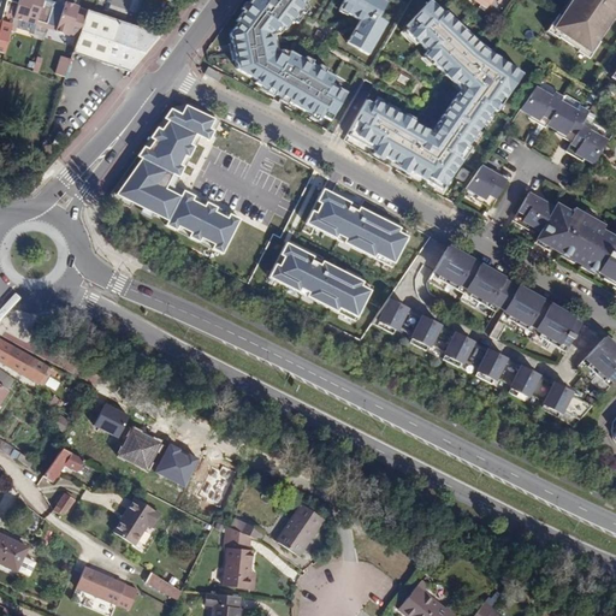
[(0,53),(4,54),(13,19),(18,4),(9,0),(1,23),(0,29),(0,53)]
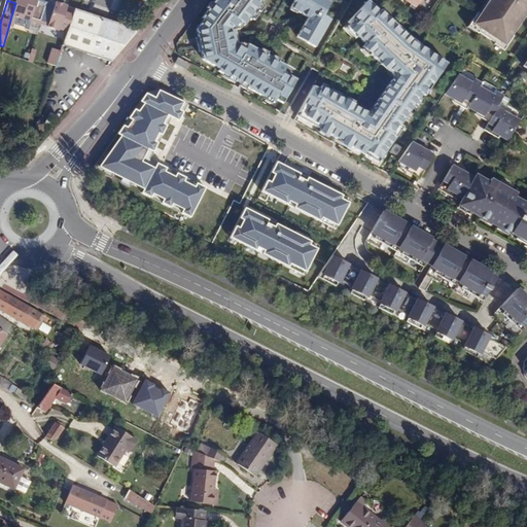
[(39,21),(45,2),(38,0),(37,0),(15,0),(15,3),(11,16),(31,22),(32,19),(39,21)]
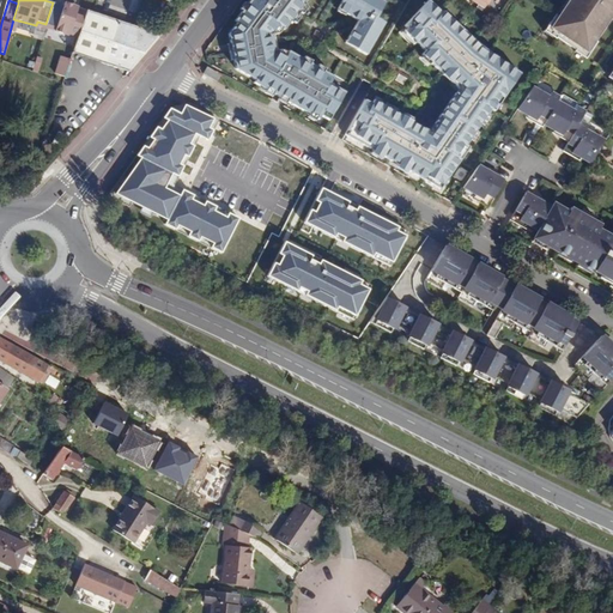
[(235,60),(236,68),(255,80),(254,83),(319,120),(321,115),(329,120),(345,92),(329,83),(334,77),(289,50),(289,52),(283,49),(275,50),(273,34),(280,32),(284,28),(285,29),(292,23),(291,22),(307,4),(305,2),(305,0),(250,0),(236,20),(238,22),(229,34),(231,43),(234,43),(237,59),(235,60)]
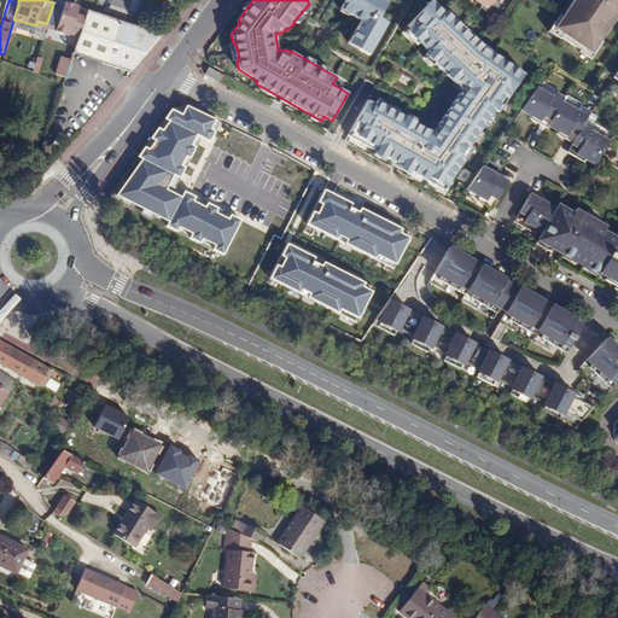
[(384,0),(345,0),(342,6),(350,11),(349,13),(361,21),(350,40),(362,46),(360,50),(369,54),(389,23),(380,18),(389,3),(384,0)]
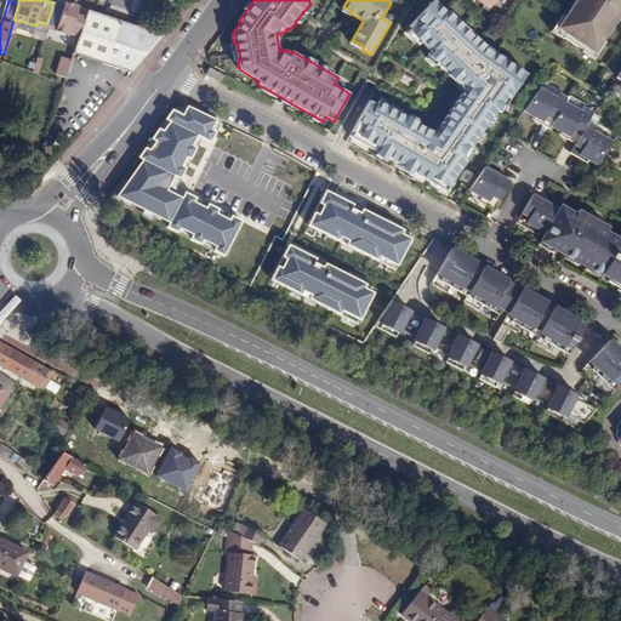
[(428,131),(363,100),(343,134),(440,193),(522,73),(479,46),(426,0),(425,0),(400,33),(457,91),(428,131)]
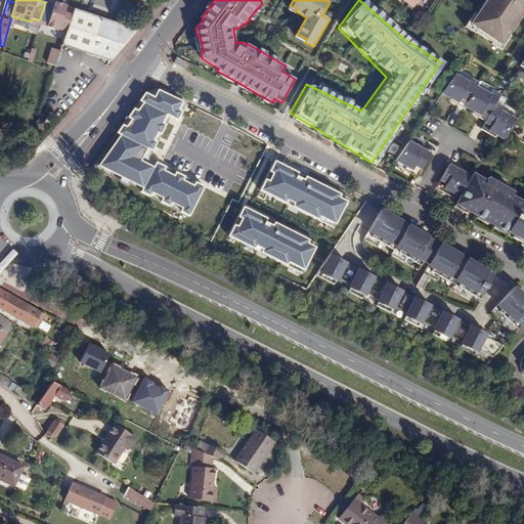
[(523,0),(486,0),(486,1),(488,3),(480,15),(475,12),(469,22),(478,28),(476,31),(501,47),(523,10),(523,0)]
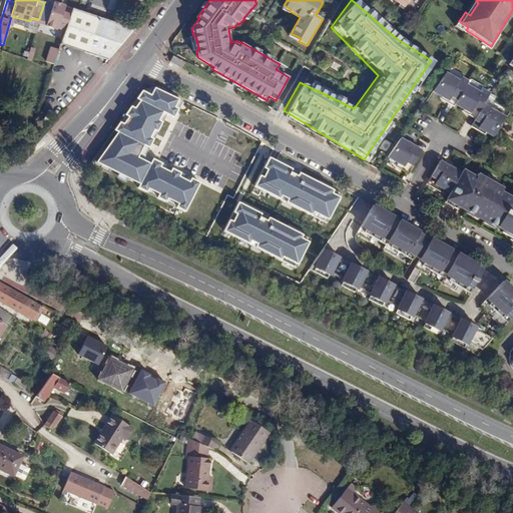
[(54,5),(44,2),(38,20),(48,23),(46,27),(60,31),(60,29),(65,14),(66,12),(65,12),(62,11),(63,5),(54,2),(54,5)]
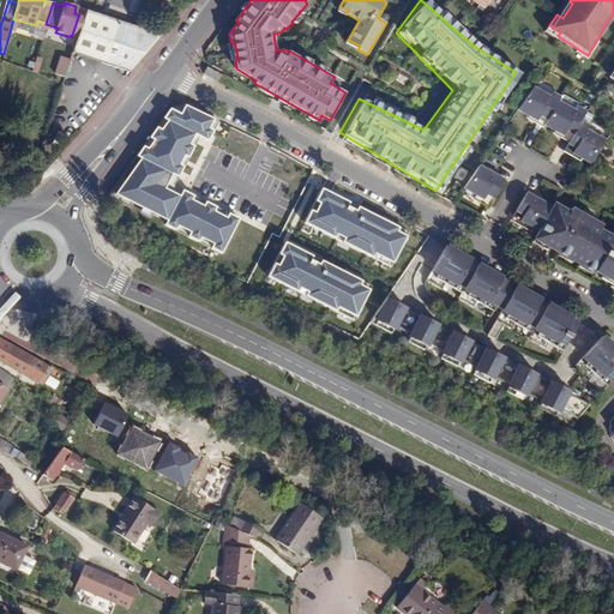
[(84,18),(78,37),(73,53),(128,71),(158,35),(88,10),(84,18)]
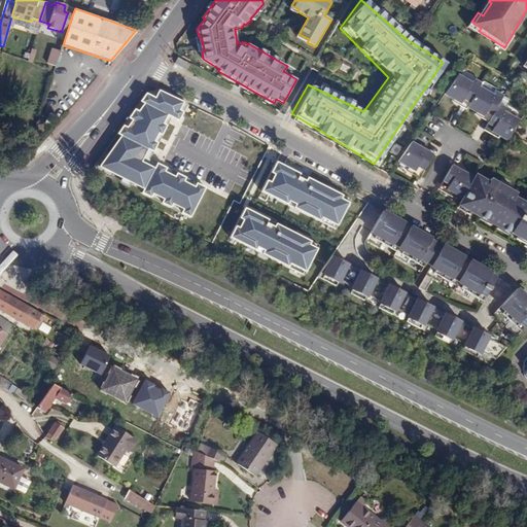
[(67,32),(72,15),(67,14),(62,30),(67,32)]
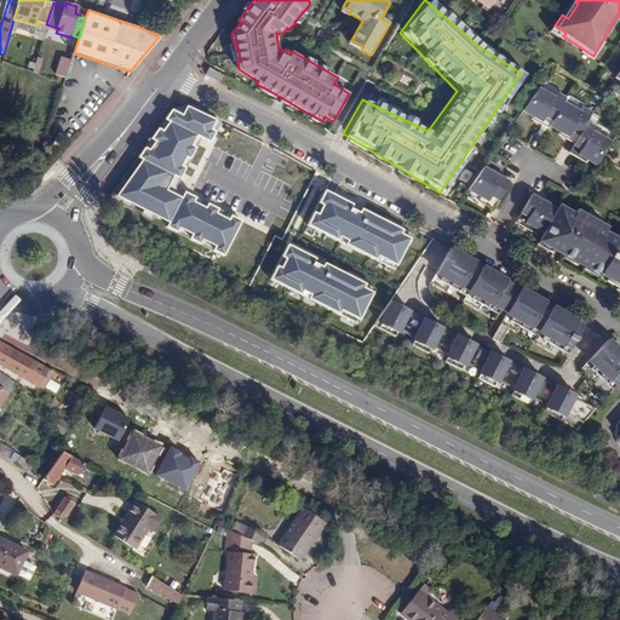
[(363,46),(351,40),(350,42),(361,50),(363,46)]
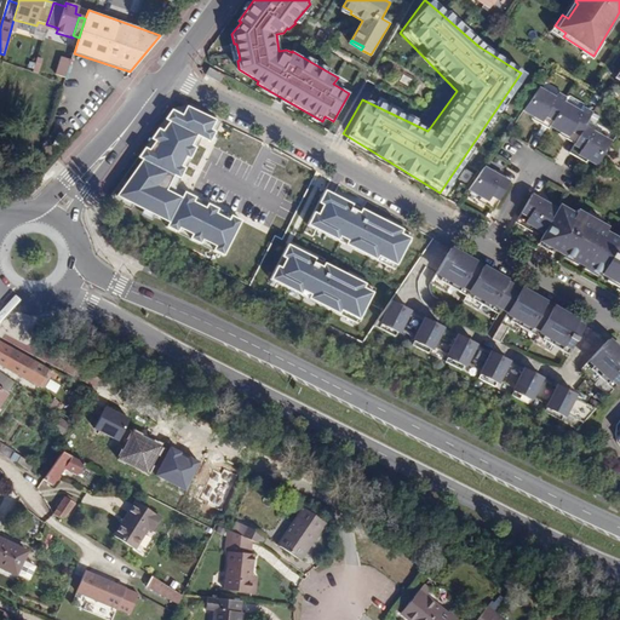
[(65,78),(72,59),(62,56),(56,74),(65,78)]
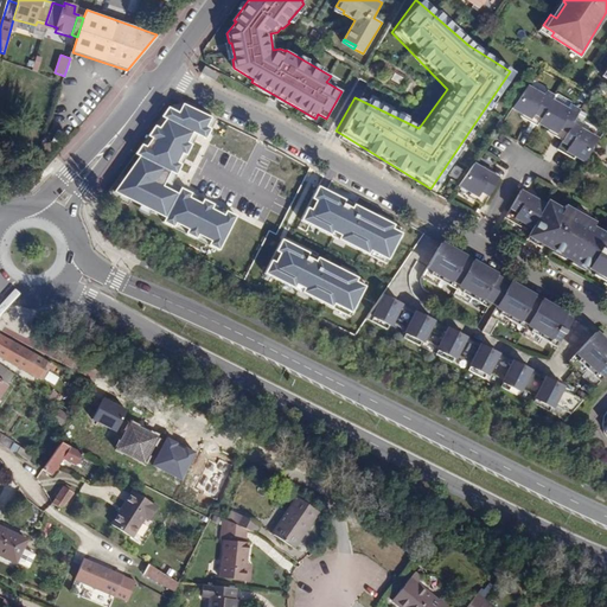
[(219,75),(206,66),(202,72),(215,81),(219,75)]
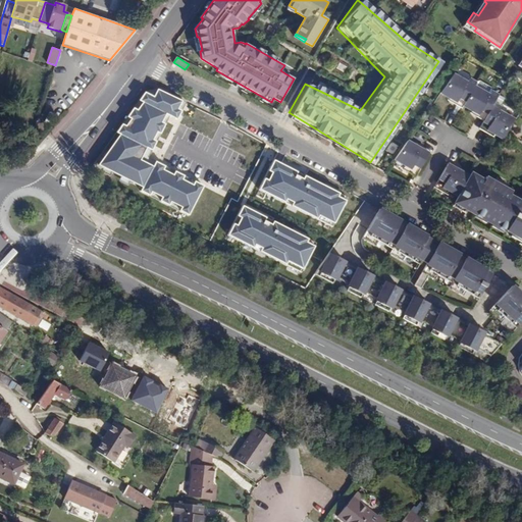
[(454,74),(440,93),(463,106),(485,118),(480,126),(503,139),(507,133),(515,120),(499,110),(501,107),(493,103),(499,95),(491,91),(489,95),(474,86),(476,83),(469,79),(467,82),(454,74)]
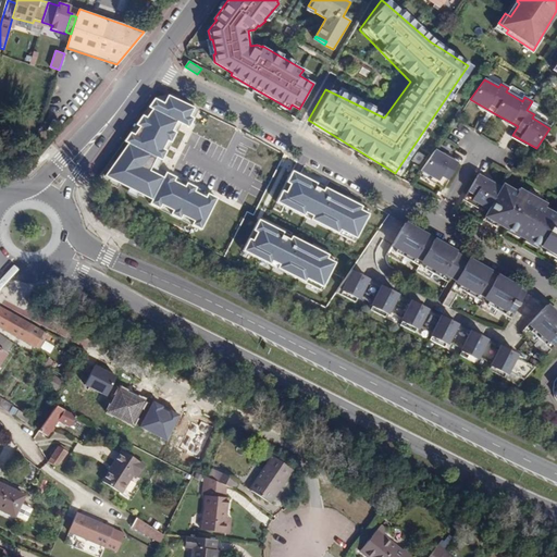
[(187,107),(163,94),(158,103),(148,98),(145,104),(148,107),(143,115),(137,113),(132,124),(136,126),(132,134),(126,134),(122,141),(127,144),(107,180),(146,200),(155,202),(196,225),(209,199),(203,195),(200,199),(188,193),(192,187),(182,183),(181,186),(170,181),(172,177),(163,173),(159,176),(148,171),(153,160),(157,162),(162,152),(157,149),(161,139),(164,140),(169,134),(162,131),(170,116),(183,123),(184,120),(182,118),(187,107)]
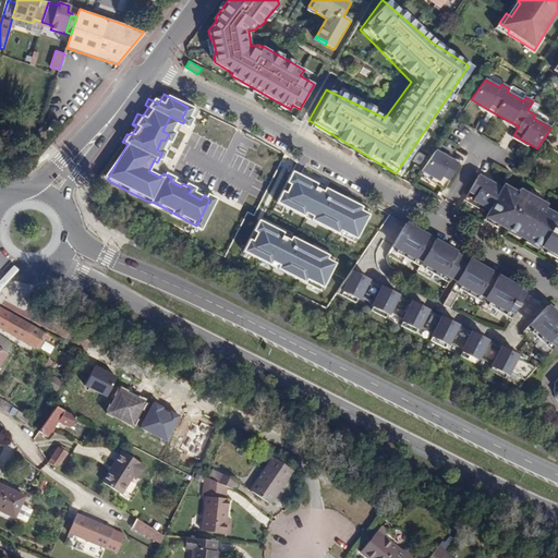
[(436,150),(422,171),(439,181),(437,184),(445,189),(459,165),(436,150)]
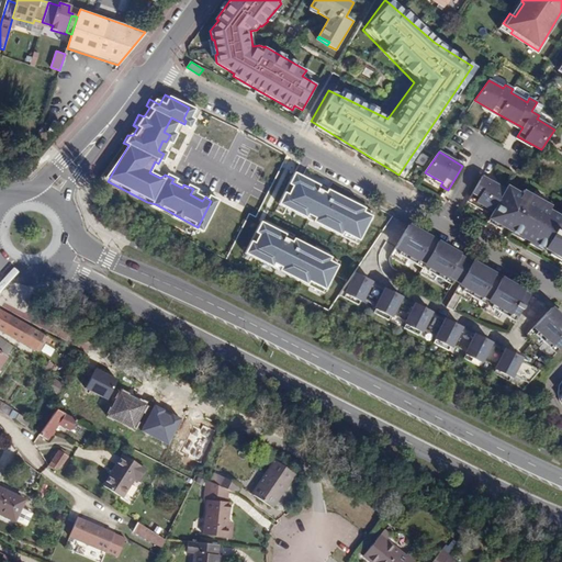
[(311,184),(289,172),(284,183),(288,186),(282,195),(278,193),(272,205),(335,236),(336,233),(356,242),(366,216),(357,212),(359,208),(321,189),(318,192),(310,189),(311,184)]
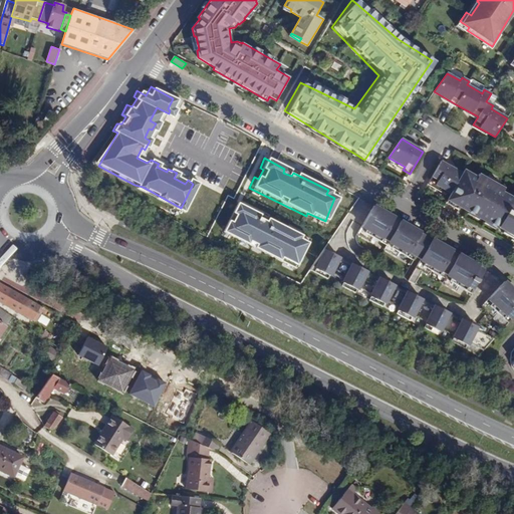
[(462,174),(441,162),(428,185),(434,189),(436,185),(451,194),(462,174)]
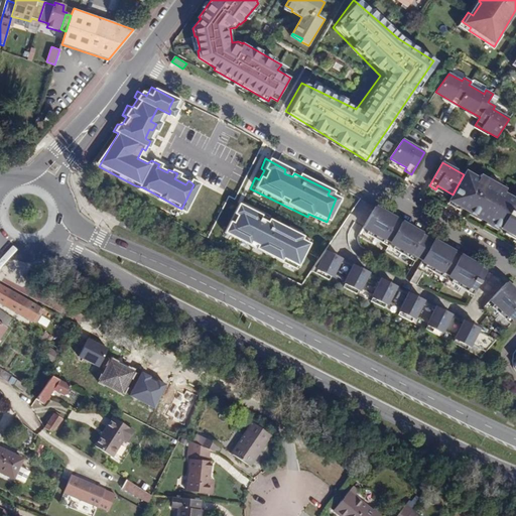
[(515,200),(504,194),(506,189),(481,175),(479,178),(466,171),(464,174),(453,195),(449,201),(469,213),(470,211),(507,232),(505,235),(515,240),(515,200)]
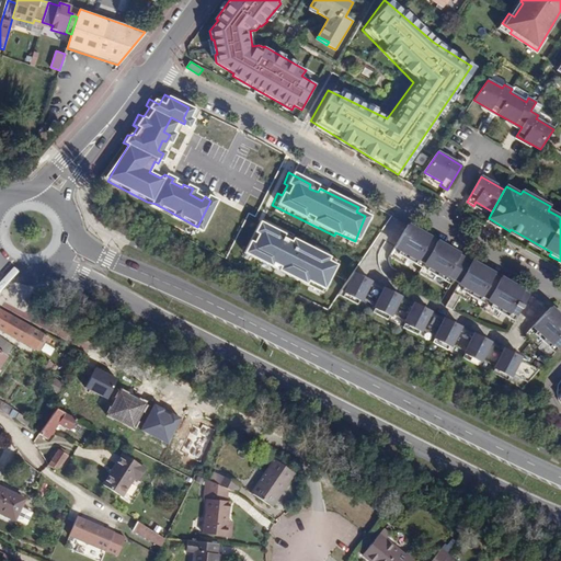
[(286,239),(254,221),(249,232),(253,236),(249,242),(243,240),(239,255),(323,296),(333,266),(322,261),(325,256),(286,239)]
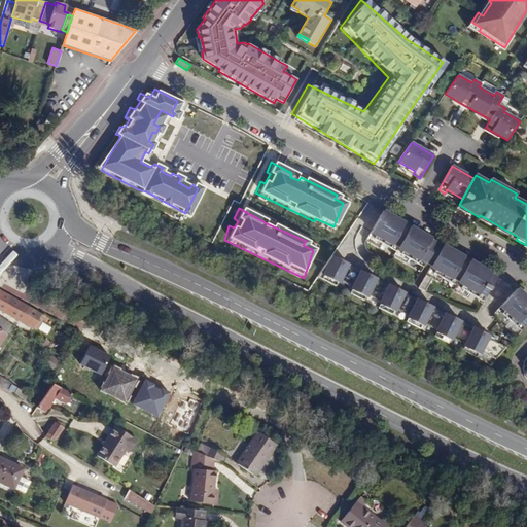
[(382,215),(366,241),(380,249),(383,244),(396,252),(394,256),(408,265),(410,259),(424,268),(427,264),(431,267),(426,275),(440,283),(443,278),(457,286),(454,291),(467,299),(470,293),(485,302),(491,288),(487,285),(491,278),(468,265),(463,273),(459,270),(464,262),(435,246),(431,254),(426,251),(431,243),(409,231),(403,239),(399,236),(405,227),(382,215)]
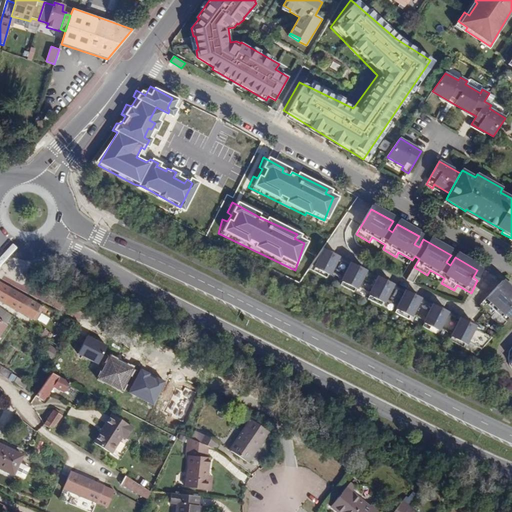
[(397,224),(393,221),(388,229),(392,232),(397,224)]
